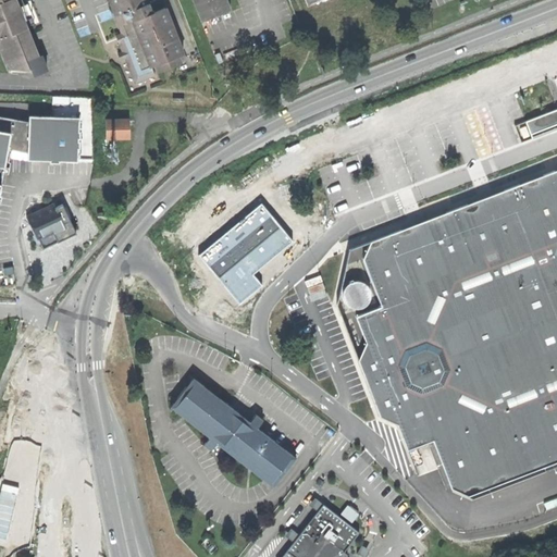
[(0,0),(0,46),(9,67),(39,56),(27,26),(21,9),(16,0),(0,0)]
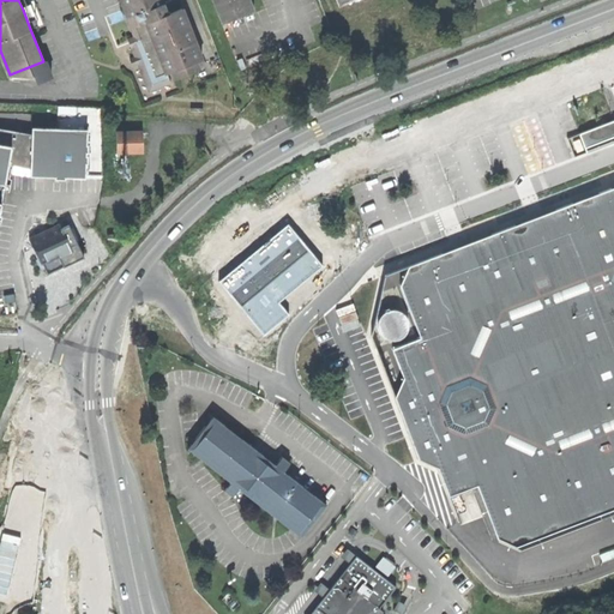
[(29,0),(18,0),(23,10),(30,29),(40,25),(29,0)]
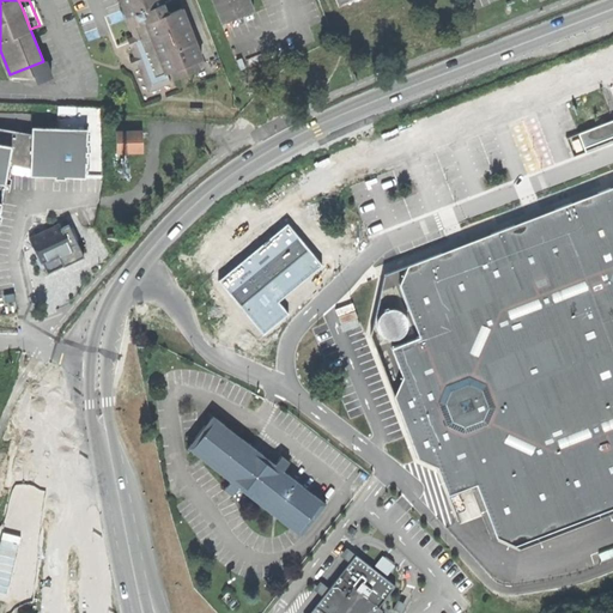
[(176,78),(205,66),(178,0),(169,0),(164,2),(163,0),(121,0),(128,16),(129,16),(132,20),(134,20),(137,25),(134,25),(138,35),(141,43),(132,47),(137,58),(129,60),(132,66),(138,64),(150,92),(173,83),(168,73),(173,71),(176,78)]
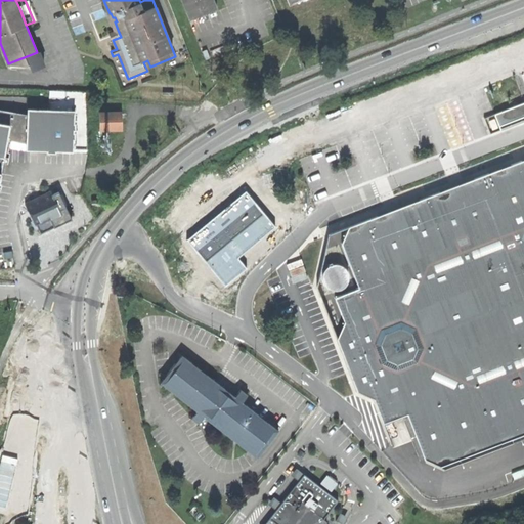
[(182,0),(191,19),(218,9),(214,0),(182,0)]
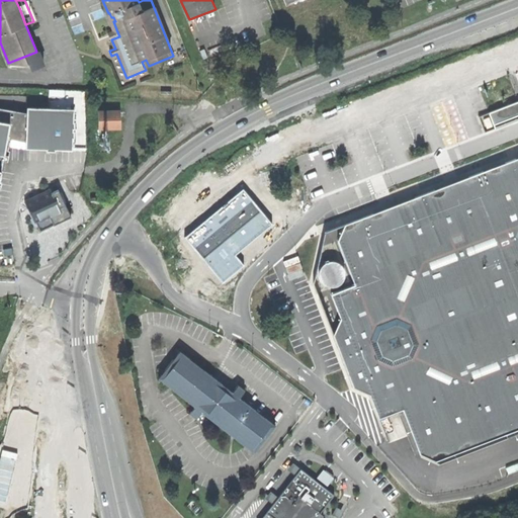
[(108,33),(111,39),(119,36),(116,29),(108,33)]
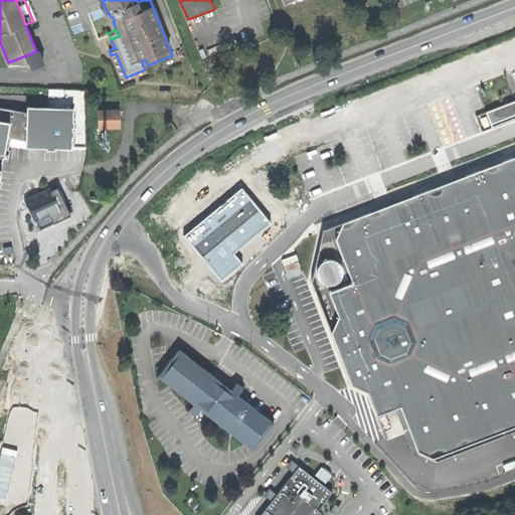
[(493,129),(514,120),(514,102),(487,113),(493,129)]
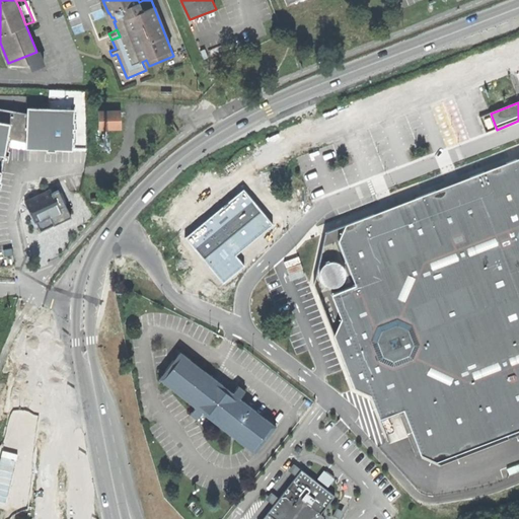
[(0,194),(10,141),(28,144),(29,115),(0,108),(0,194)]
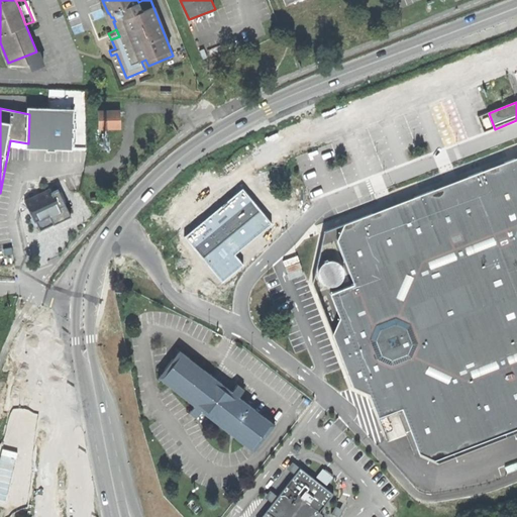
[(29,108),(29,114),(28,143),(28,149),(75,150),(77,110),(29,108)]
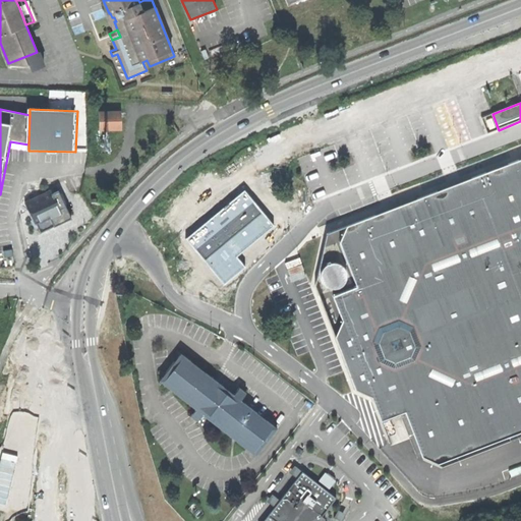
[(102,131),(124,131),(123,113),(102,113),(102,131)]
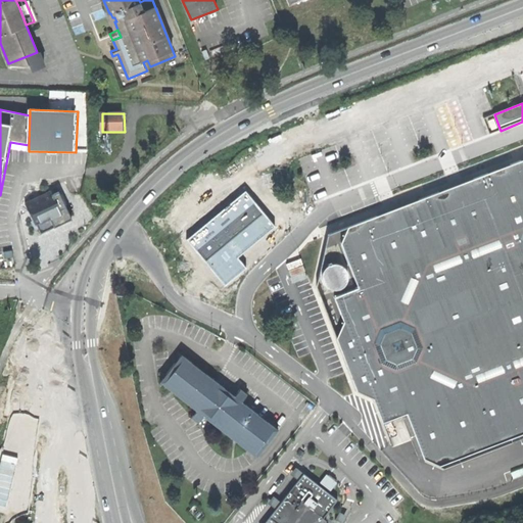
[(522,161),(493,173),(490,183),(480,179),(433,196),(430,205),(421,201),(375,220),(372,229),(363,224),(348,229),(341,245),(358,289),(335,298),(343,323),(332,328),(359,395),(373,399),(383,424),(406,416),(423,459),(439,466),(452,461),(457,450),(466,456),(512,438),(517,428),(522,431),(522,161)]
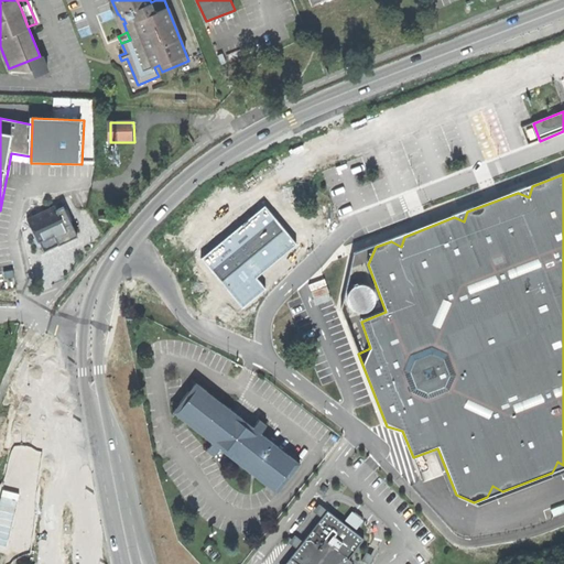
[(29,218),(40,242),(67,230),(65,227),(73,224),(65,206),(57,209),(56,206),(29,218)]
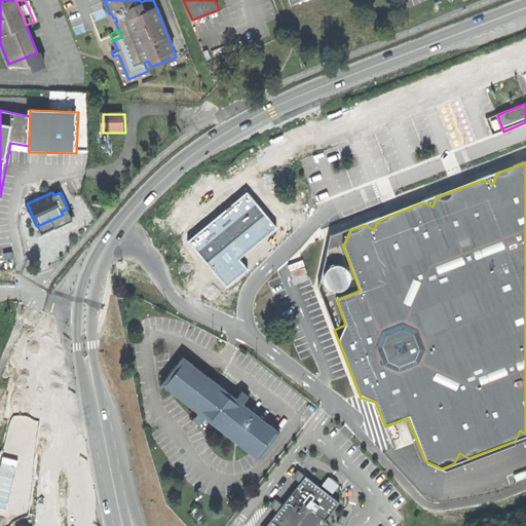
[(248,193),(188,241),(226,287),(248,269),(239,259),(276,228),(248,193)]
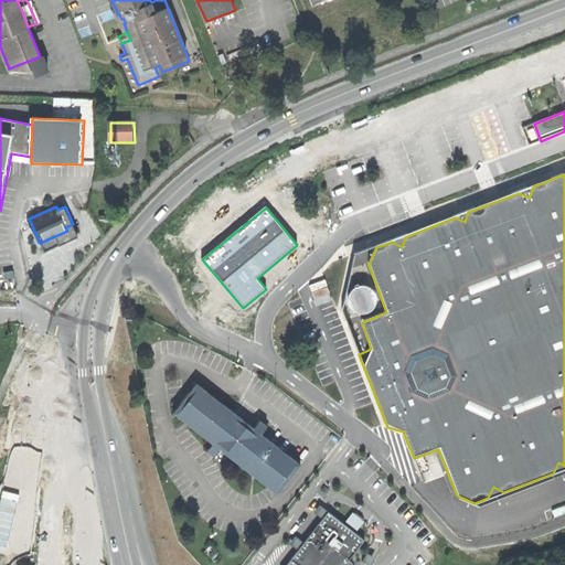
[(278,488),(296,466),(199,390),(181,412),(278,488)]
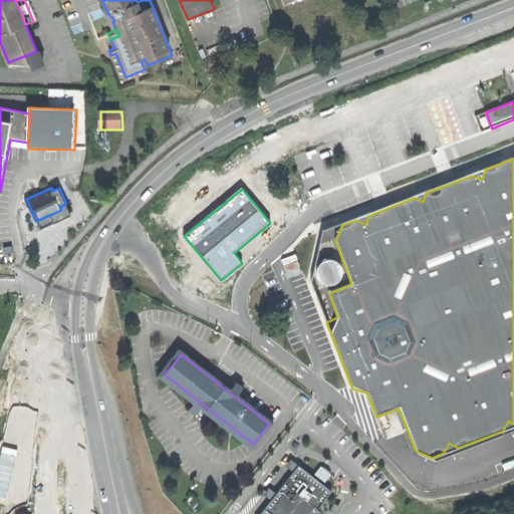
[(293,470),(296,462),(289,459),(286,467),(293,470)]
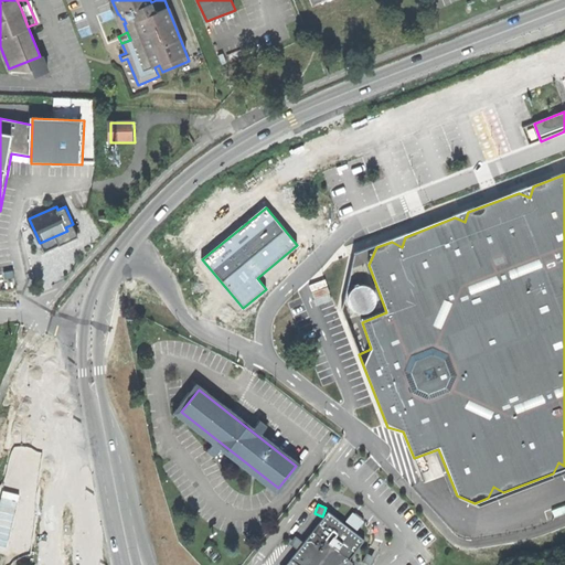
[(351,560),(366,540),(330,511),(292,558),(301,564),(352,564),(354,563),(351,560)]
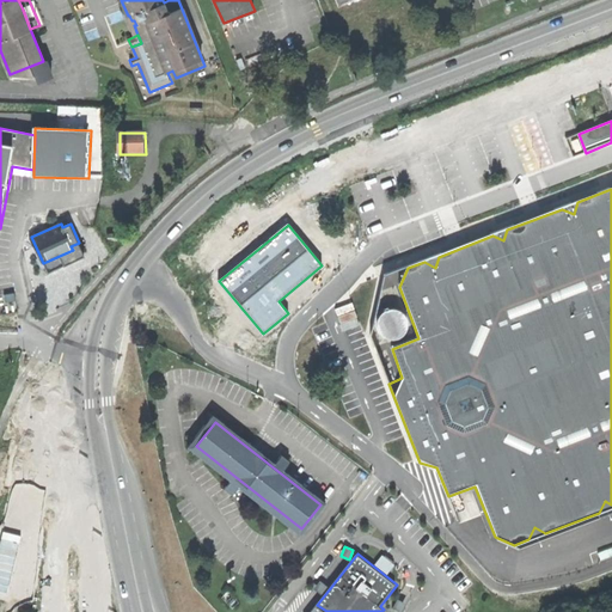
[(378,564),(389,574),(396,564),(385,555),(378,564)]
